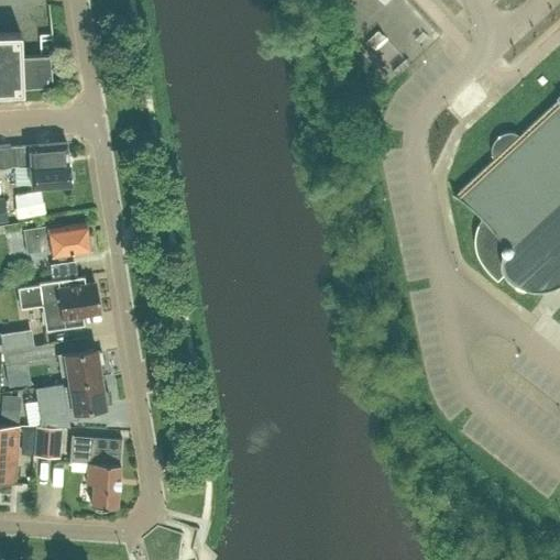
[(0,95),(22,94),(23,94),(24,92),(24,91),(24,88),(53,87),(52,56),(24,58),(23,37),(22,36),(22,35),(21,35),(0,35),(0,95)]
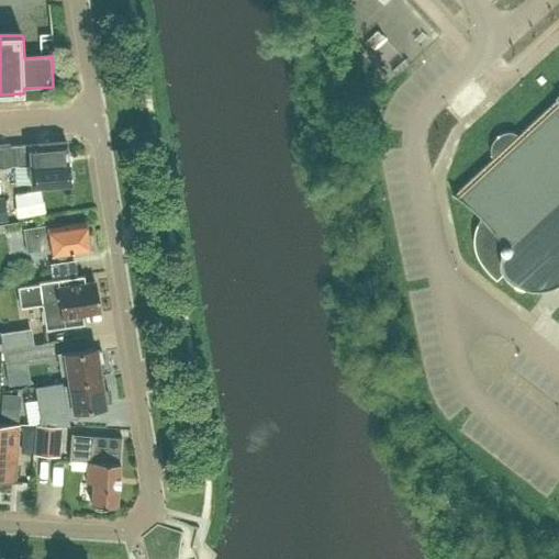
[(558,102),(522,136),(521,135),(518,135),(517,134),(516,134),(514,134),(513,134),(511,134),(510,134),(507,134),(506,135),(504,135),(503,136),(502,137),(500,138),(499,140),(498,141),(496,142),(496,143),(495,145),(494,146),(494,148),(494,149),(493,152),(493,153),(494,155),(494,156),(494,157),(495,159),(495,160),(458,196),(456,194),(455,196),(466,202),(476,210),(484,217),(483,221),(481,225),(480,228),(479,232),(478,236),(478,239),(478,244),(478,247),(479,252),(479,255),(481,258),(482,263),(484,266),(487,269),(489,271),(491,275),(494,277),(498,279),(501,281),(507,275),(510,277),(513,280),(515,282),(518,284),(522,287),(525,288),(528,290),(532,291),(536,291),(539,292),(544,292),(547,291),(550,291),(555,290),(558,289),(558,102)]
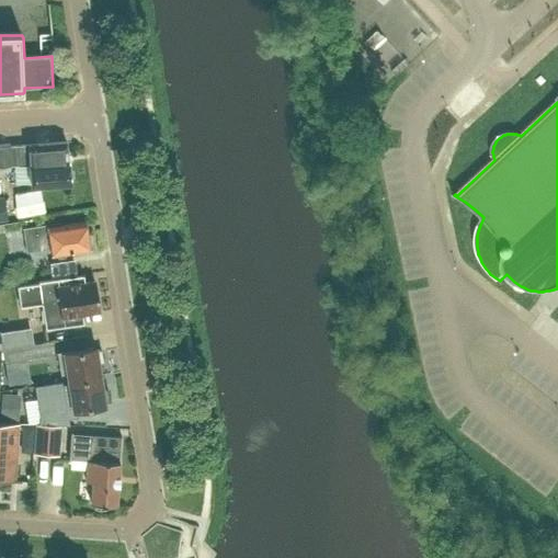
[(69,164),(68,144),(0,149),(0,168),(31,166),(33,188),(71,184),(70,164),(69,164)]
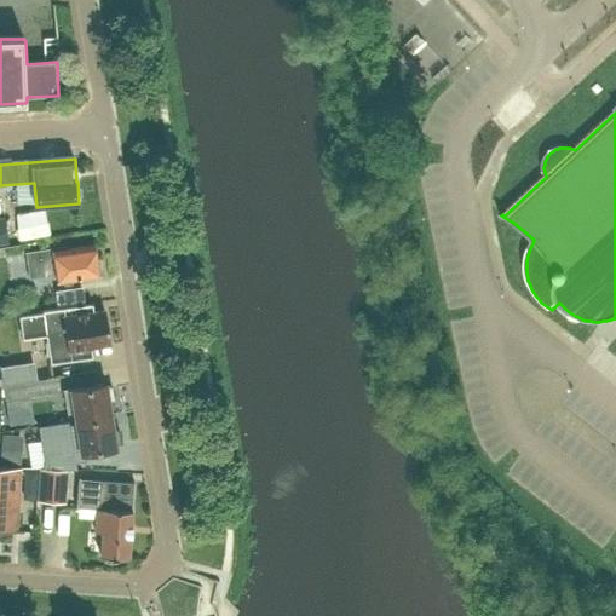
[(0,247),(11,246),(6,220),(0,220),(0,247)]
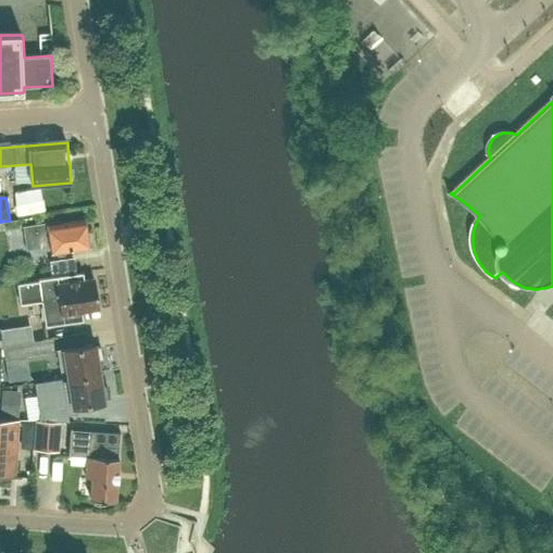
[(88,235),(86,222),(63,225),(60,224),(26,229),(29,251),(52,247),(53,254),(59,253),(60,255),(64,255),(65,252),(90,249),(89,244),(92,242),(90,236),(88,235)]
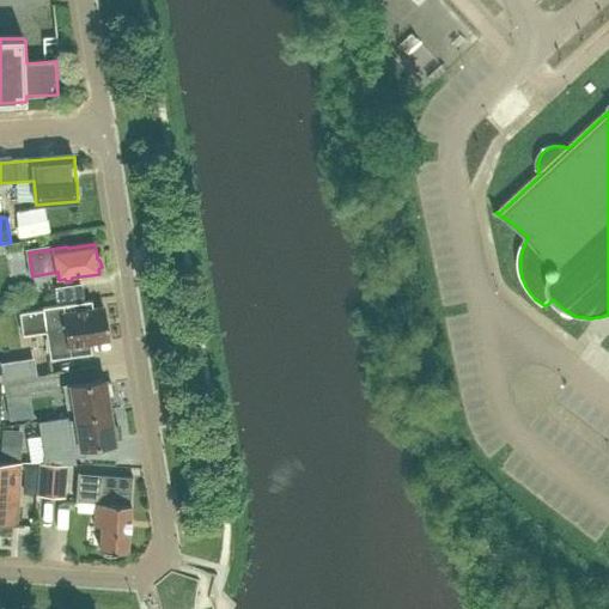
[(93,310),(92,302),(43,309),(43,311),(20,315),(24,336),(47,333),(50,363),(93,355),(92,345),(110,342),(104,309),(93,310)]
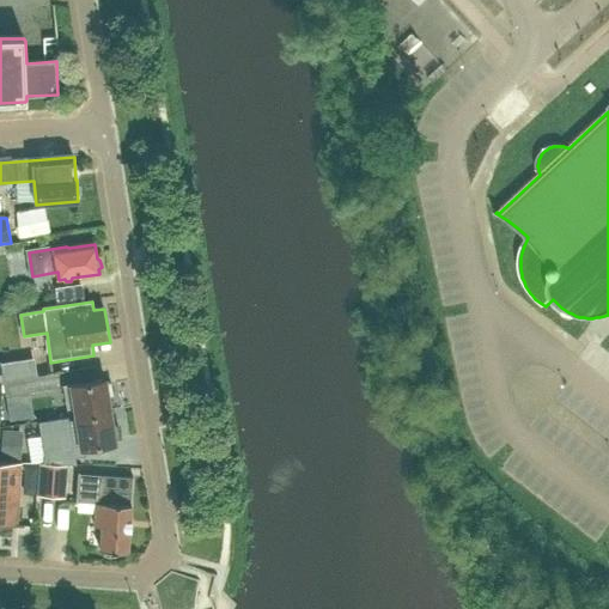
[(0,384),(4,384),(32,379),(29,360),(0,364),(0,384)]
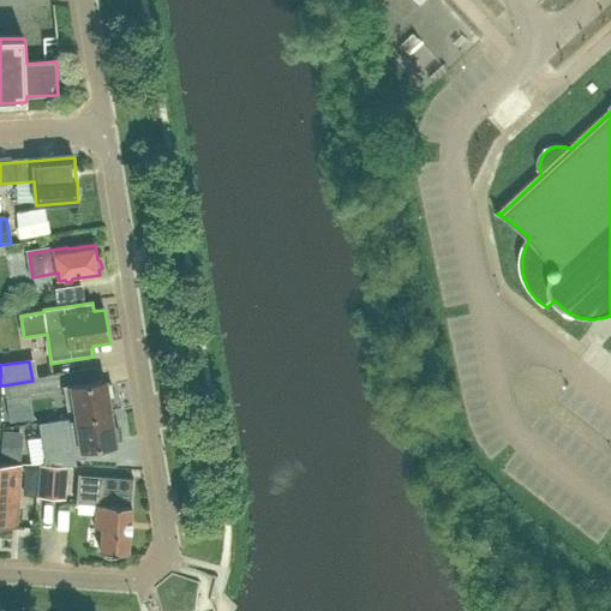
[(3,400),(59,389),(57,376),(33,381),(4,385),(3,400)]
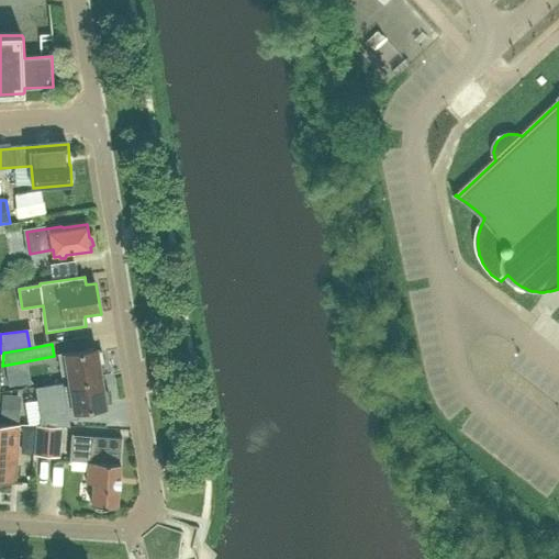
[(65,384),(102,379),(100,365),(104,364),(103,353),(98,354),(98,350),(59,356),(65,384)]
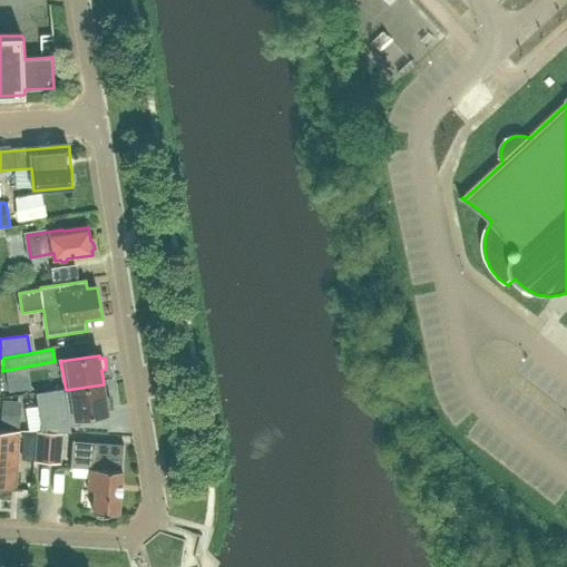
[(104,384),(66,390),(70,420),(108,414),(108,410),(113,410),(111,399),(106,399),(104,384)]
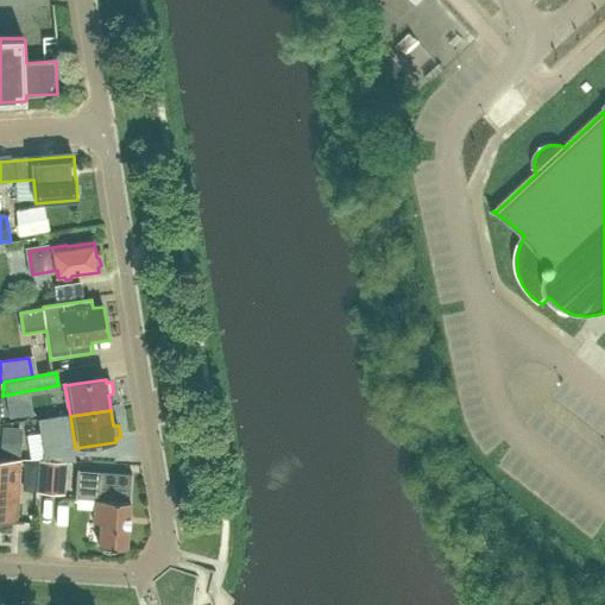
[(67,464),(68,449),(42,448),(41,462),(67,464)]
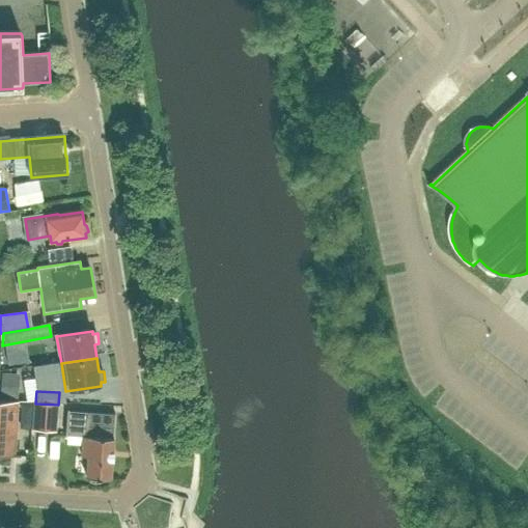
[(19,403),(0,400),(0,457),(5,459),(7,456),(16,457),(19,403)]
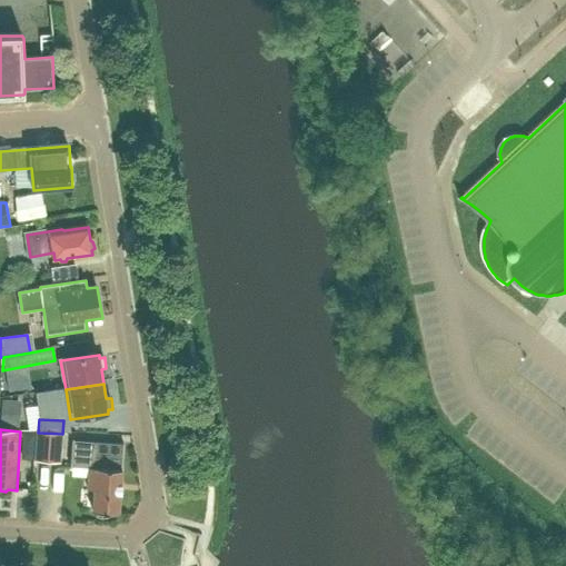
[(60,464),(62,434),(38,433),(36,462),(60,464)]
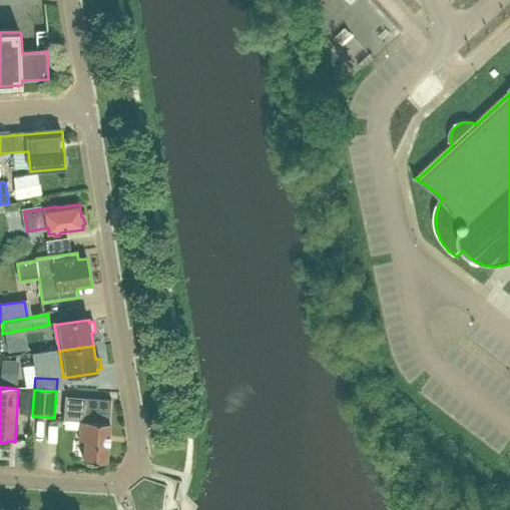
[(112,402),(66,399),(64,422),(81,423),(80,442),(85,442),(84,462),(108,463),(112,402)]
